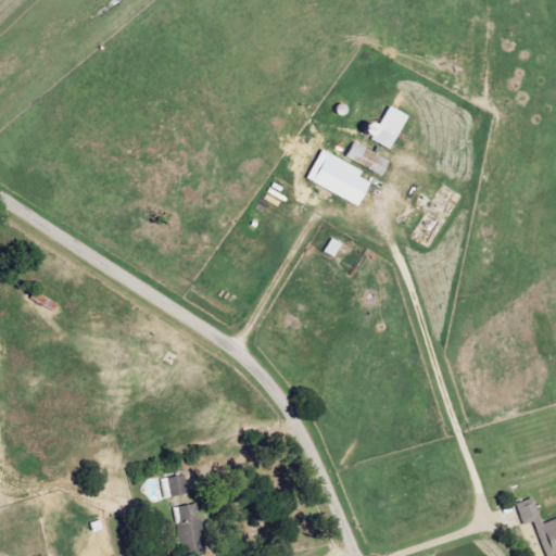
[(393,150),(409,116),(390,106),(380,127),(373,124),(366,137),(393,150)]
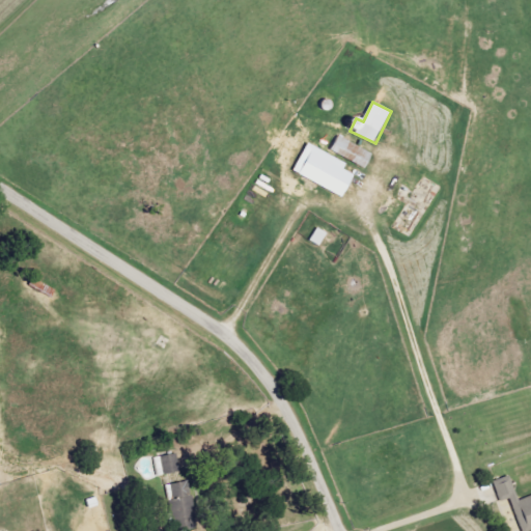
[(331,151),(366,169),(373,155),(339,136),(331,151)]
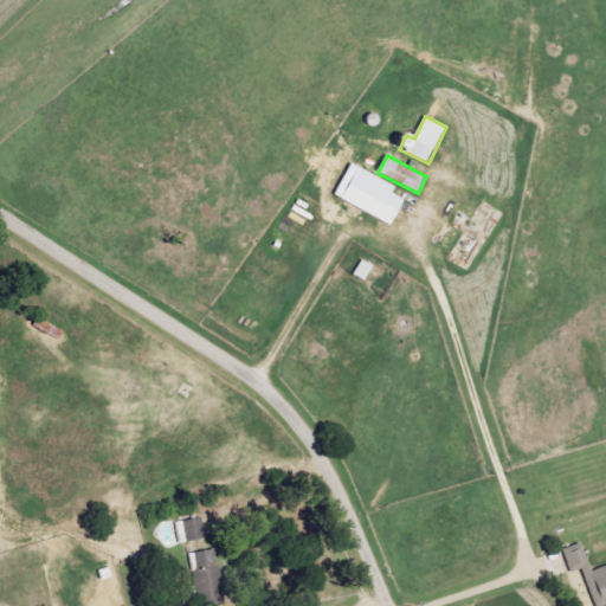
[(397,187),(352,165),(335,197),(392,225),(405,200),(393,194),(397,187)]
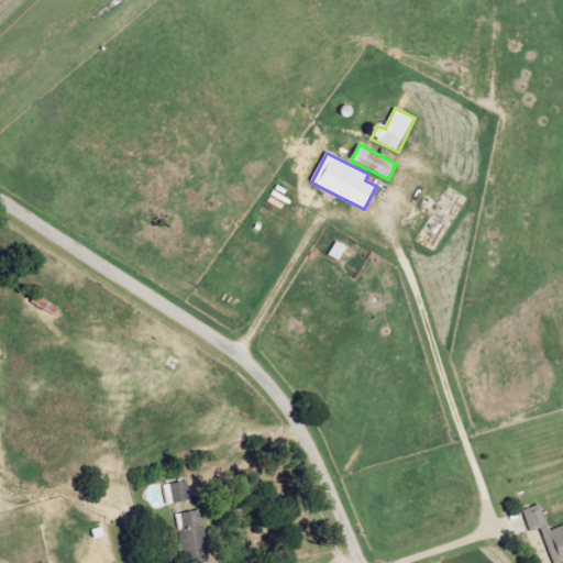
[(191,501),(189,482),(165,485),(167,505),(191,501)]
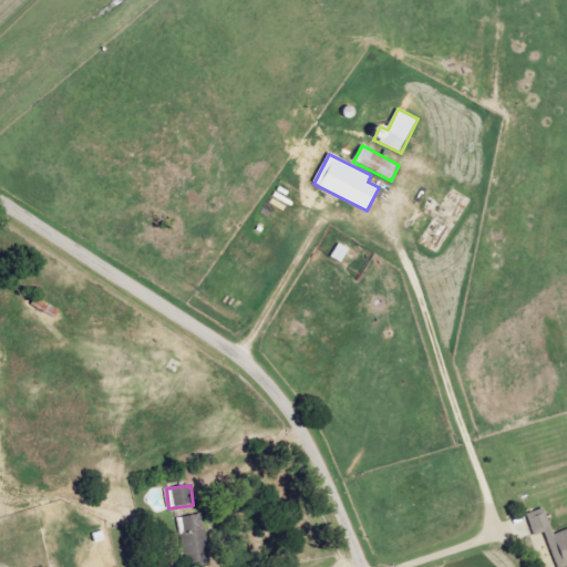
[(527,514),(535,537),(546,533),(557,566),(564,566),(566,566),(566,529),(554,535),(545,508),(527,514)]
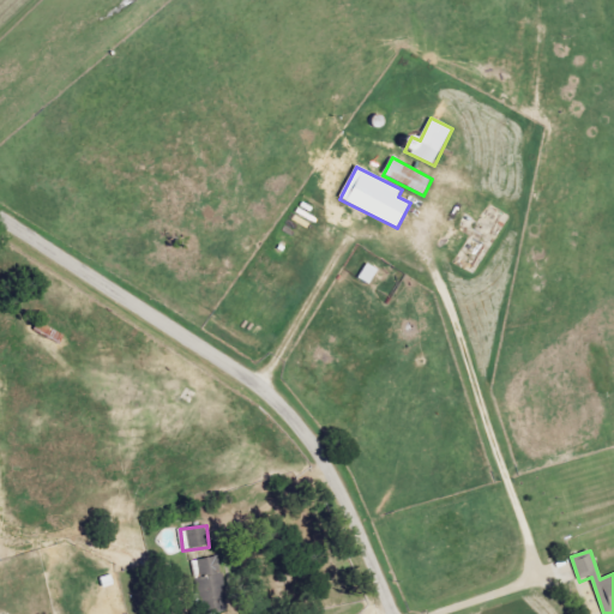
[(194,561),(202,599),(227,594),(220,557),(194,561)]
